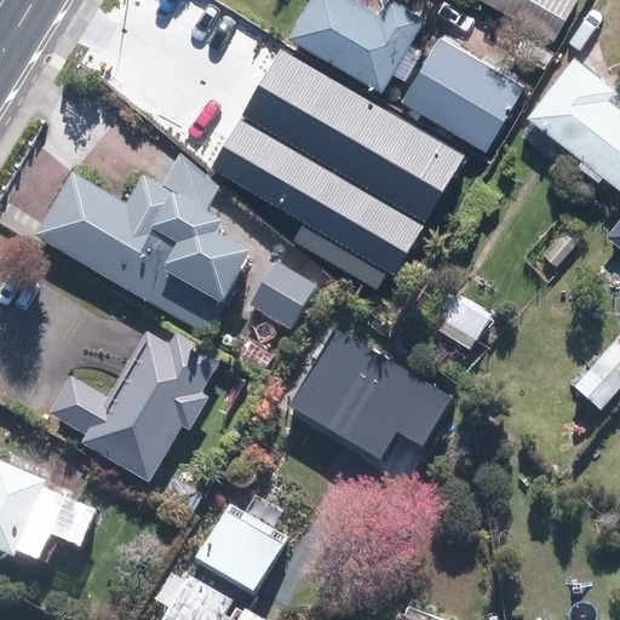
[(339,0),(305,0),(281,41),(374,96),(385,78),(399,85),(417,55),(403,46),(419,21),(383,0),(382,0),(371,18),(339,0)]
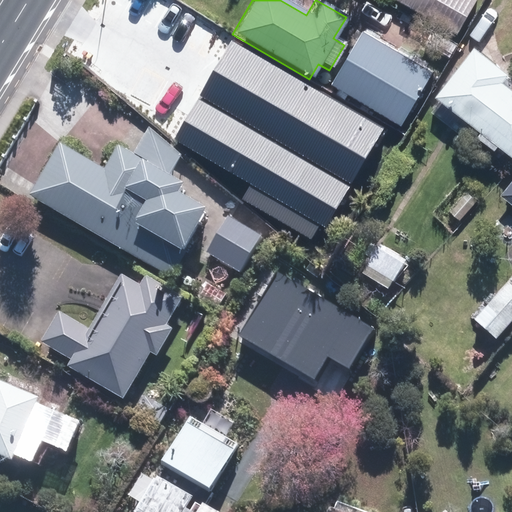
[(474,0),(394,0),(393,2),(455,35),(474,0)]
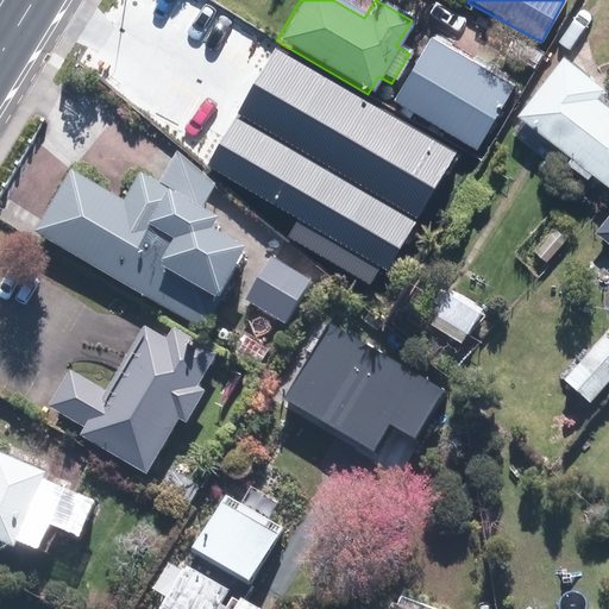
[(513,86),(428,39),(391,105),(476,152),(513,86)]
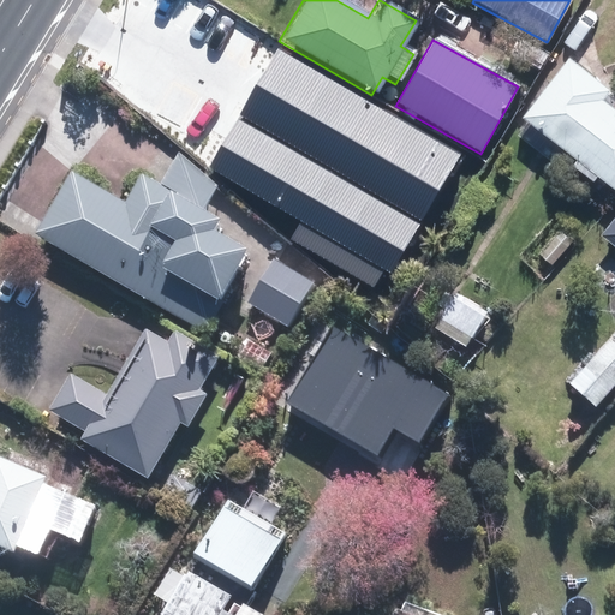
[(461,154),(278,48),(240,115),(422,221),(461,154)]
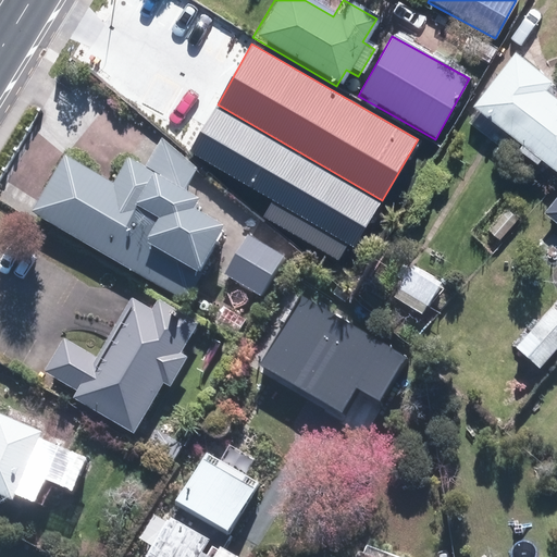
[(556,177),(556,175),(556,101),(556,103),(540,91),(546,84),(508,54),(466,110),(556,177)]
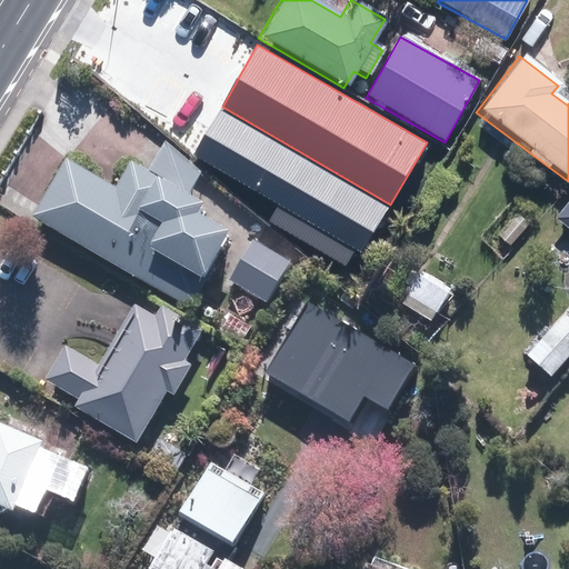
[(389,207),(221,109),(196,153),(280,205),(270,221),(345,266),(353,251),(361,253),(389,207)]
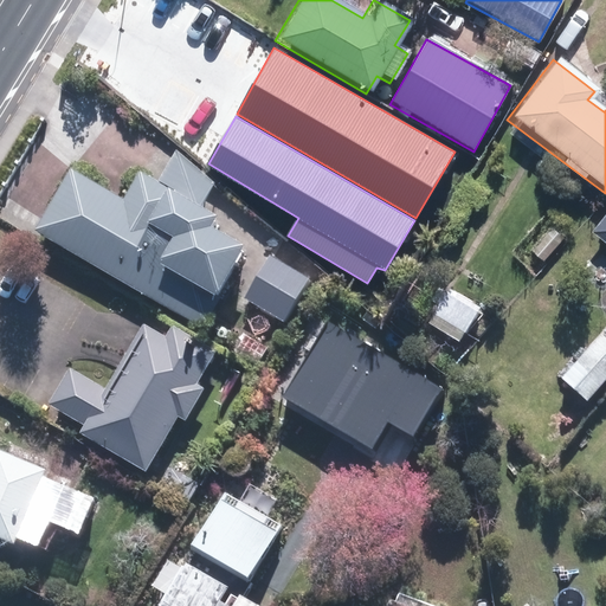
[(173,159),(156,191),(135,179),(118,207),(65,178),(31,238),(200,334),(240,263),(204,242),(211,230),(194,221),(211,191),(173,159)]
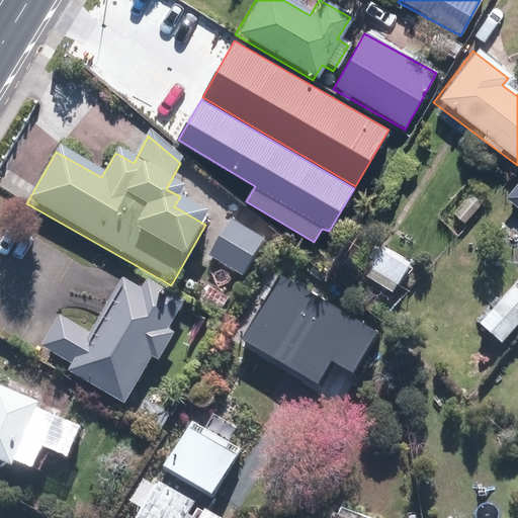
[(517,256),(517,180),(503,199),(517,210),(517,256),(517,257),(517,256)]
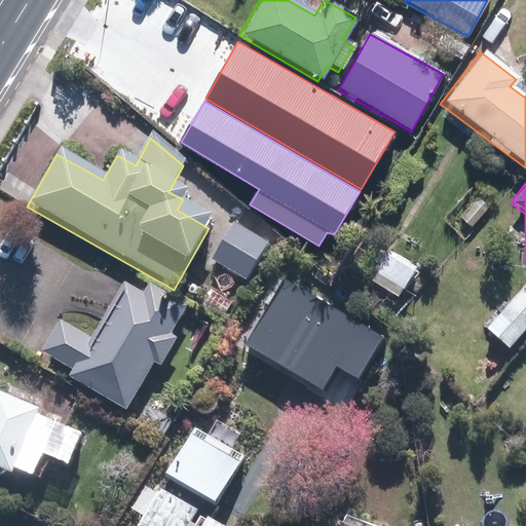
[(265,247),(232,227),(211,266),(243,285),(265,247)]
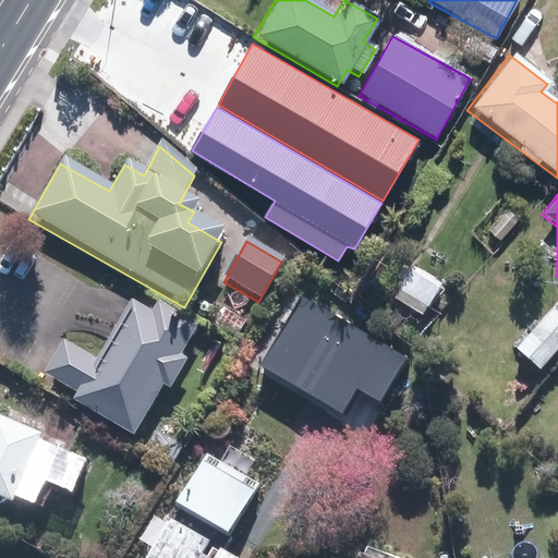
[(441,290),(410,273),(393,301),(425,318),(441,290)]
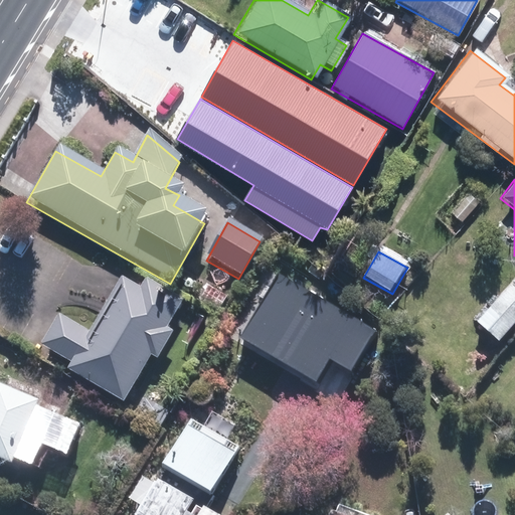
[(279,273),(241,336),(317,381),(330,358),(351,371),(375,330),(279,273)]
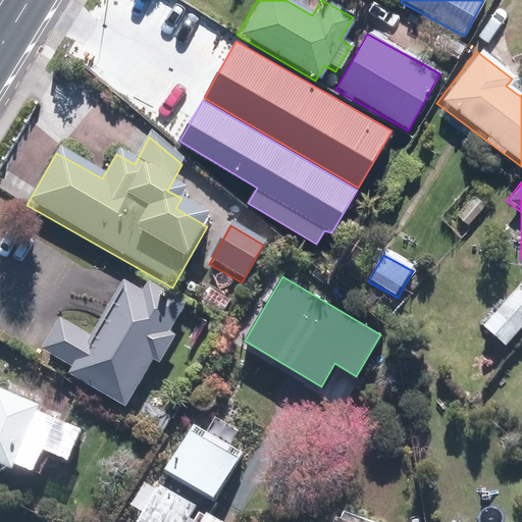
[(65,380),(123,413),(151,364),(158,368),(174,340),(167,335),(183,309),(146,288),(141,296),(120,284),(89,340),(57,322),(40,352),(71,370),(65,380)]
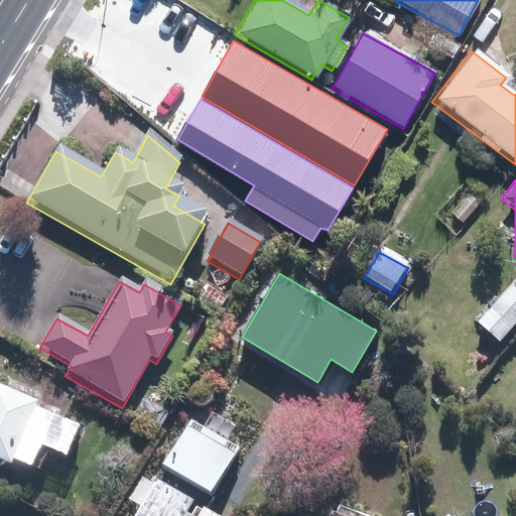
[(498,349),(515,327),(515,296),(508,289),(475,330),(498,349)]
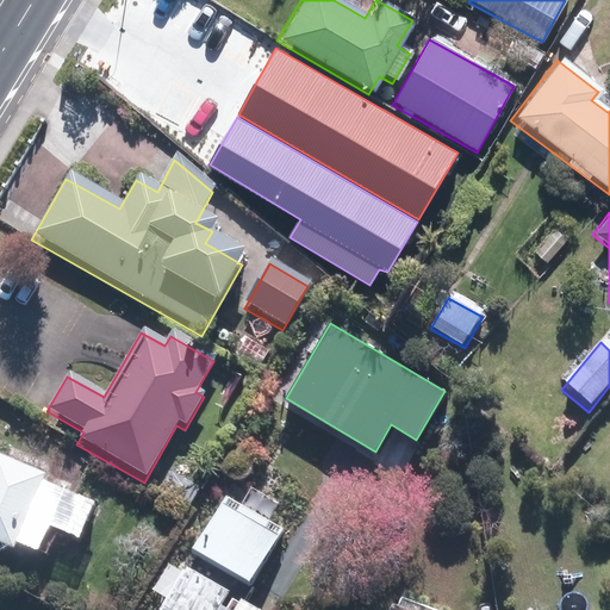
[(0,553),(11,559),(13,552),(35,561),(47,535),(76,548),(93,510),(41,487),(43,483),(0,465),(0,553)]
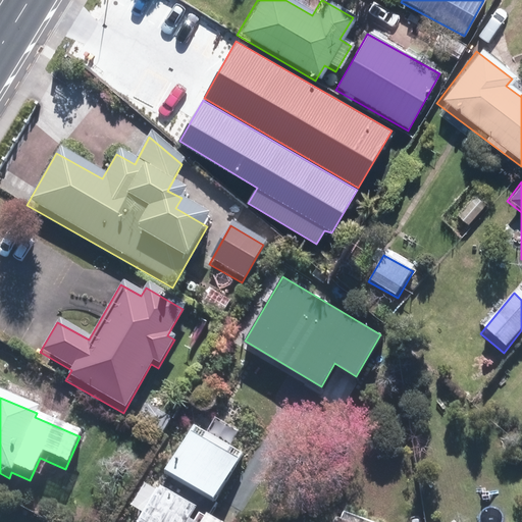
[(162,479),(208,507),(239,458),(193,430),(162,479)]
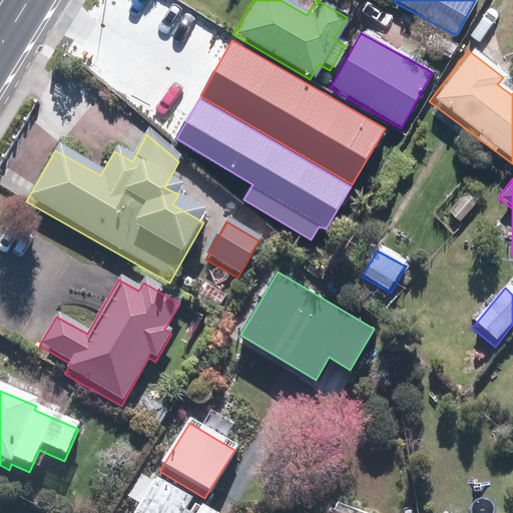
[(181,512),(185,506),(151,486),(135,512),(181,512)]
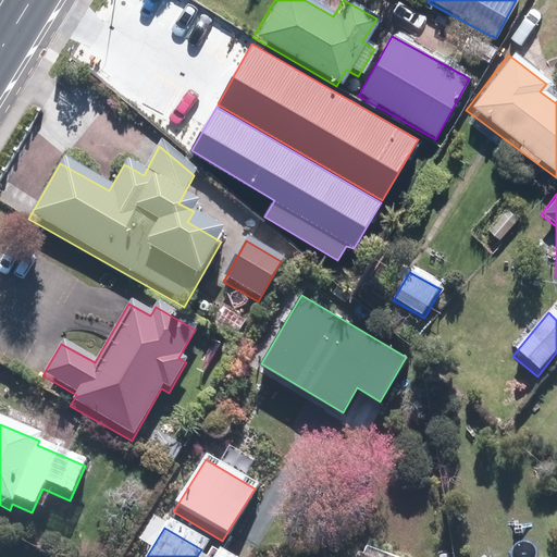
All buildings are outlined.
